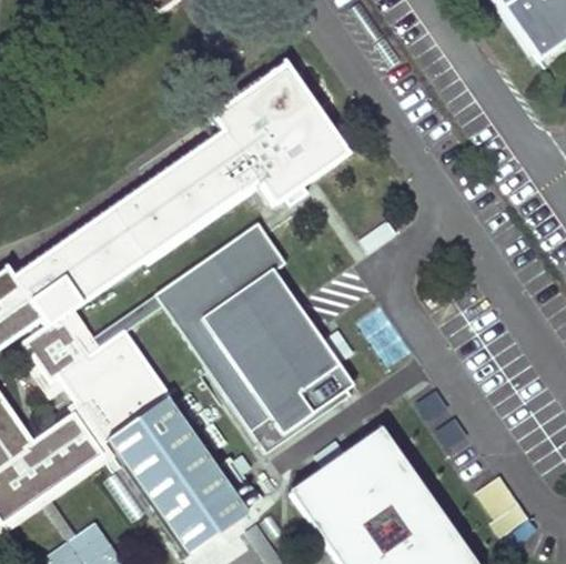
[(124,0),(142,26),(181,0),(124,0)]
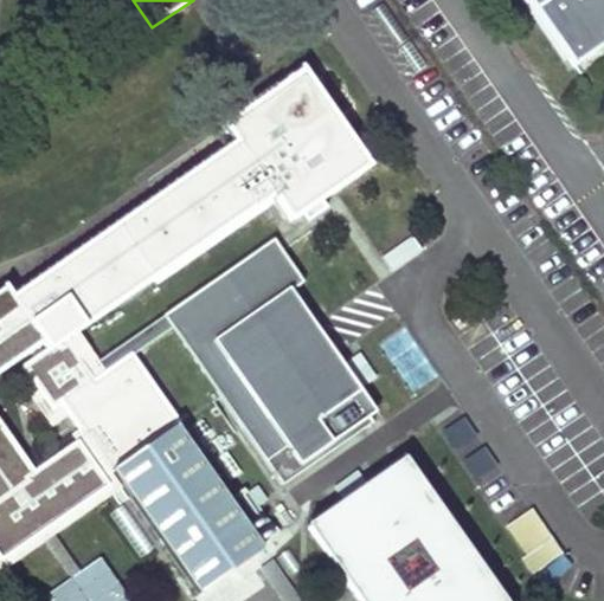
[(520,0),(565,72),(603,47),(603,0),(520,0)]
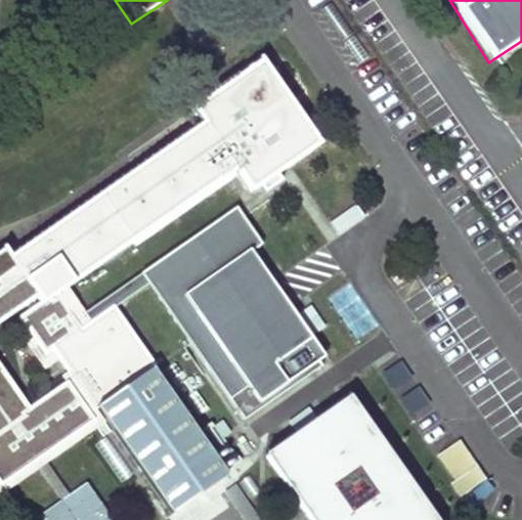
[(85,309),(77,298),(67,283),(236,164),(253,187),(261,181),(265,187),(281,175),(277,170),(320,140),(262,56),(231,78),(194,104),(205,119),(10,254),(5,246),(0,248),(0,489),(101,419),(107,416),(173,509),(228,470),(155,363),(156,362),(114,303),(91,318),(85,309)]
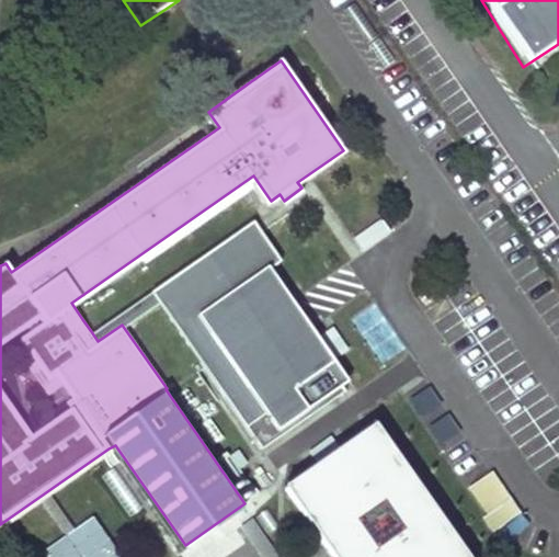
[(264,447),(357,383),(306,308),(274,262),(282,258),(258,223),(255,219),(153,288),(160,297),(264,447)]
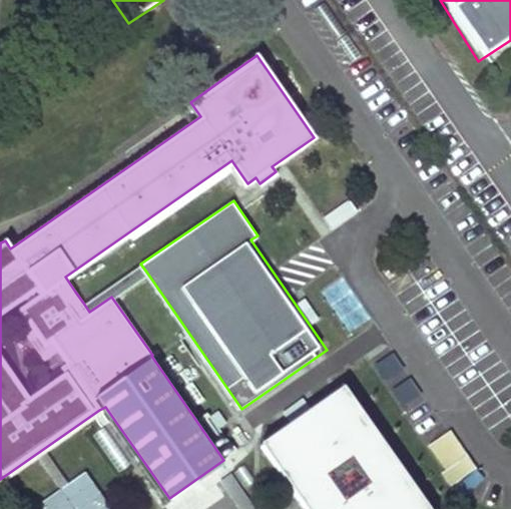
[(83,303),(89,312),(111,297),(146,272),(140,264),(83,303)]
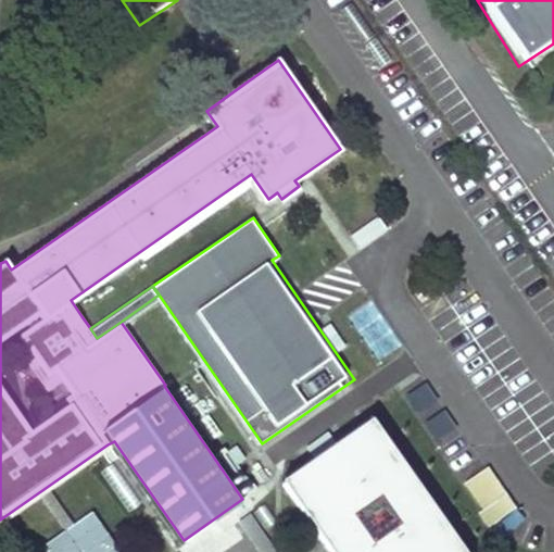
[(460,551),(373,426),(284,488),(324,546),(327,551),(460,551)]
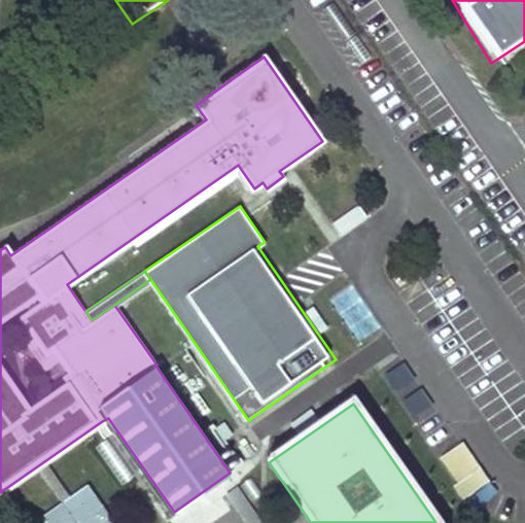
[(491,479),(464,440),(443,454),(460,481),(455,484),(464,496),(491,479)]
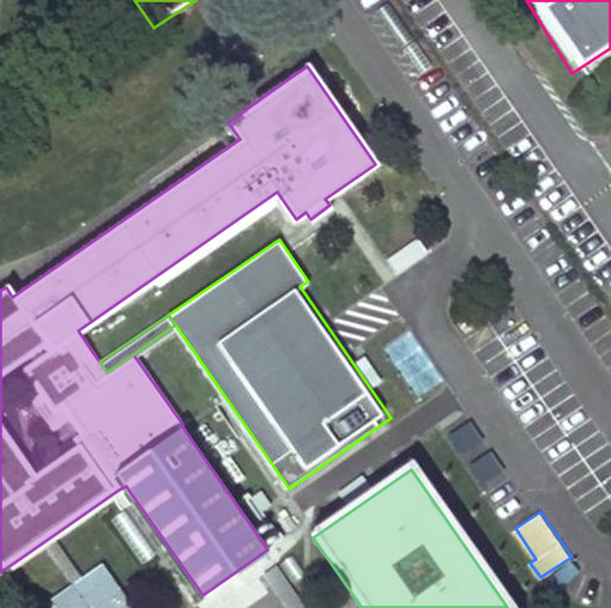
[(143,607),(104,551),(42,594),(50,607),(143,607)]
